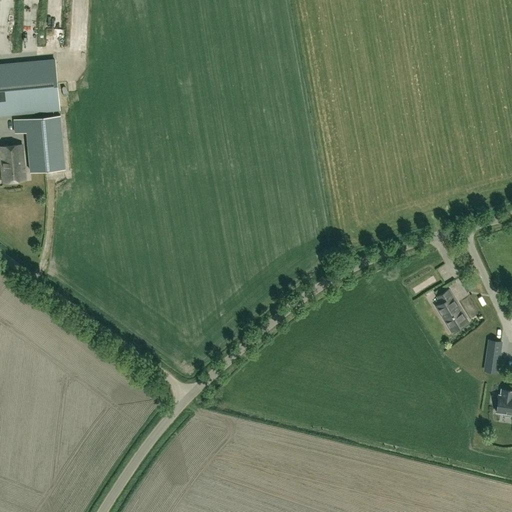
[(35,29),(38,45),(44,44),(41,28),(35,29)]
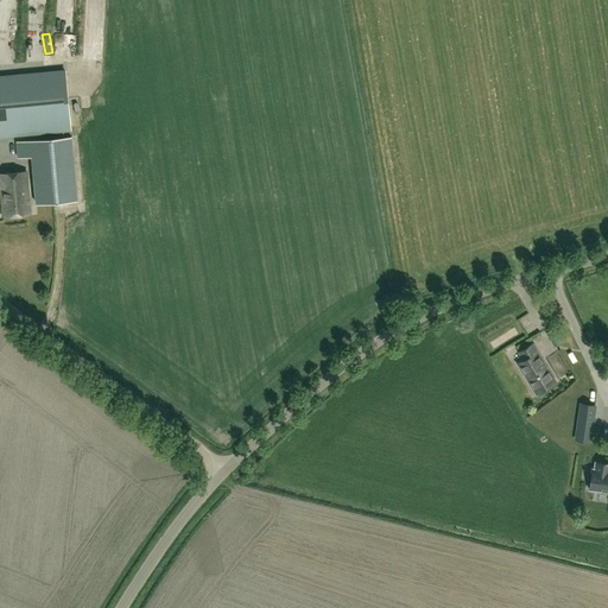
[(0,134),(69,128),(64,73),(0,77),(0,134)]
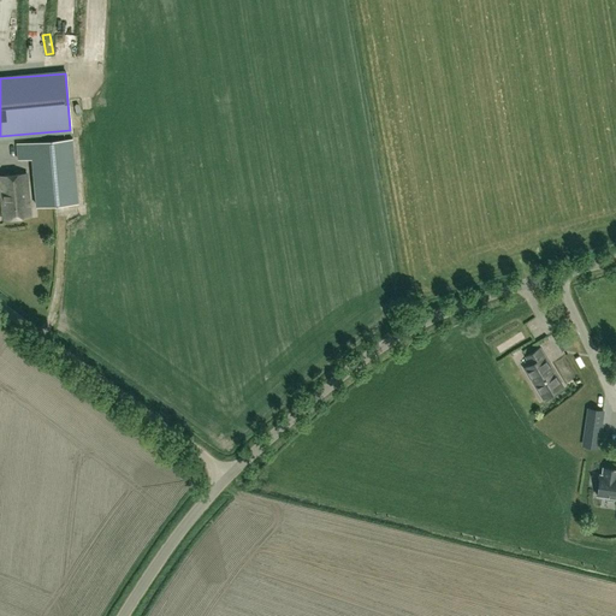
[(31,159),(36,202),(36,206),(77,202),(72,138),(16,143),(18,160),(31,159)]
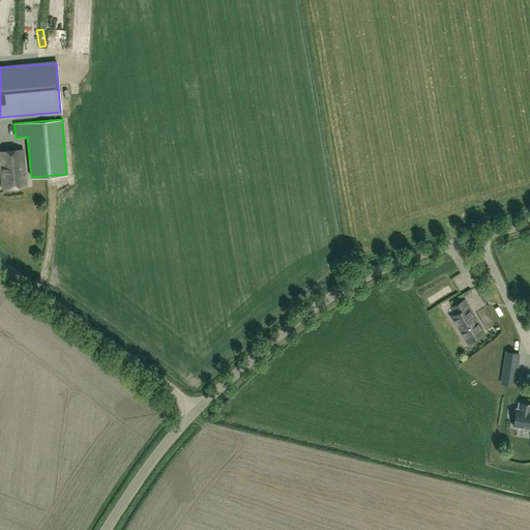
[(0,167),(2,188),(26,186),(22,149),(0,150),(0,167)]
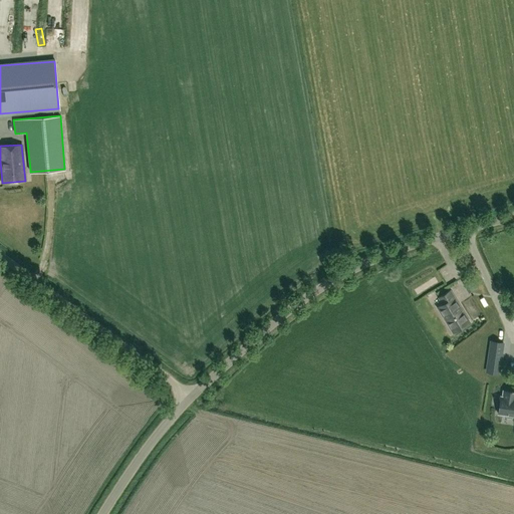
[(464,287),(459,290),(463,298),(468,296),(464,287)]
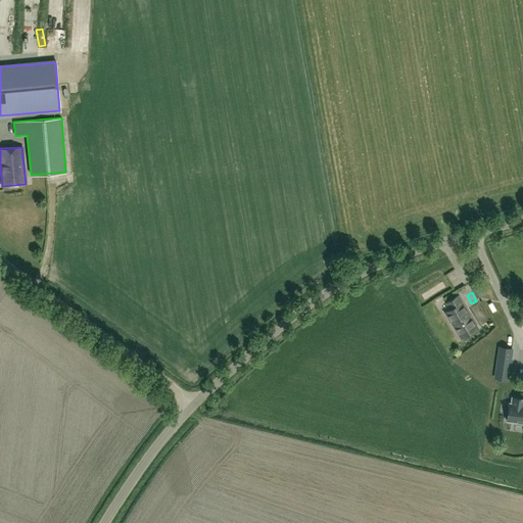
[(447,301),(452,308),(446,312),(462,337),(473,331),(471,327),(476,324),(459,295),(447,301)]
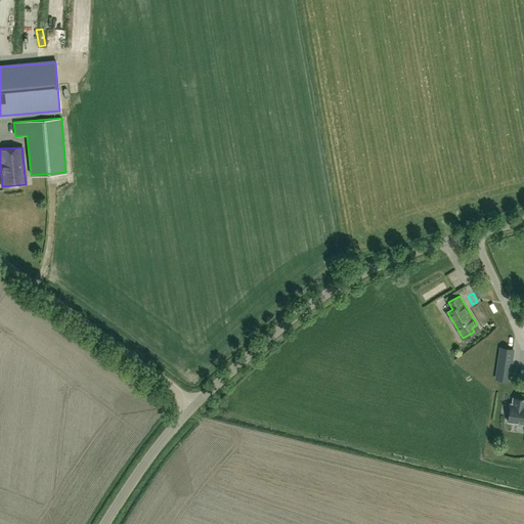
[(495,380),(508,382),(512,358),(499,356),(495,380)]
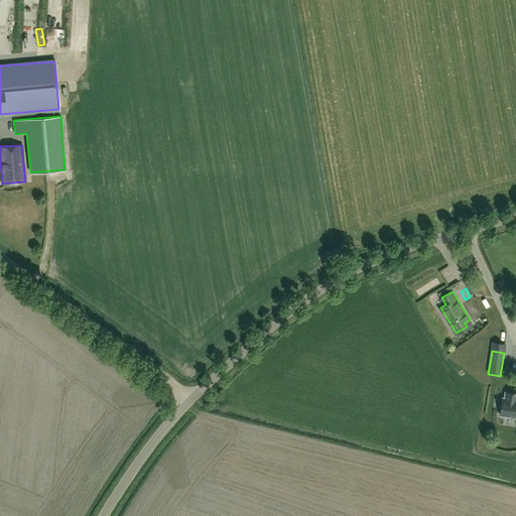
[(503,397),(501,415),(506,415),(506,418),(514,419),(514,417),(515,416),(515,393),(506,392),(505,398),(503,397)]
